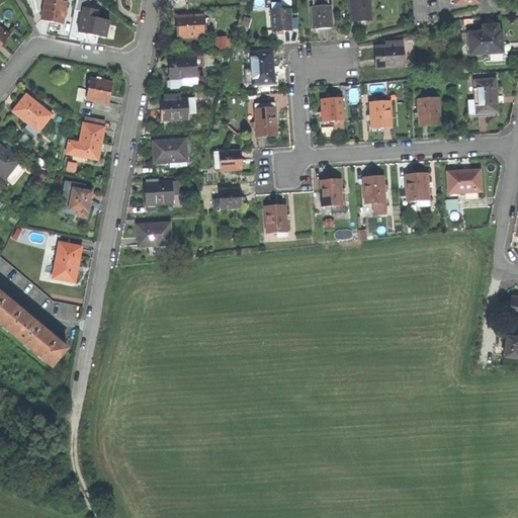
[(67,4),(49,0),(46,0),(41,22),(56,25),(62,26),(67,4)]
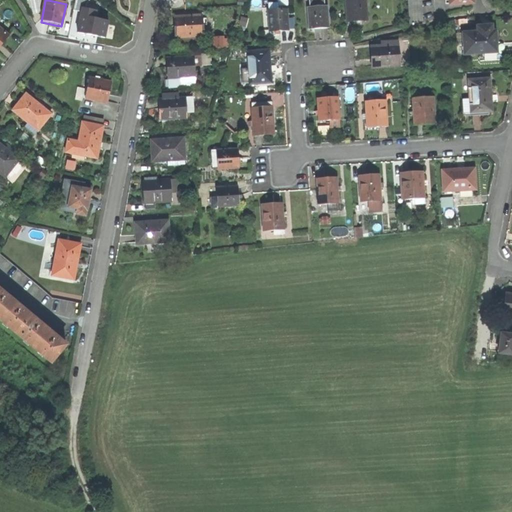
[(355,0),(345,1),(346,22),(356,22),(367,21),(365,1),(365,0),(364,0),(355,0)]
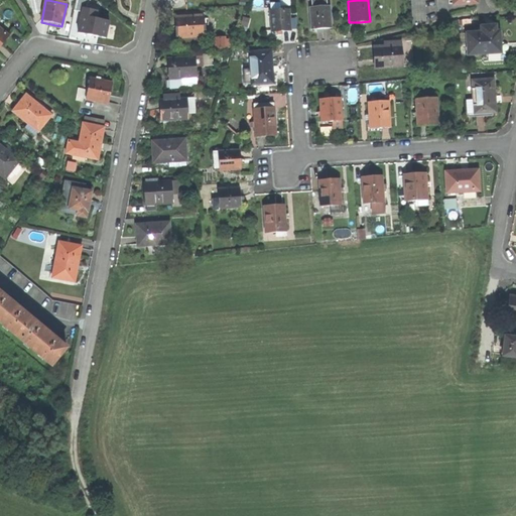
[(409,0),(411,25),(425,22),(423,0),(409,0)]
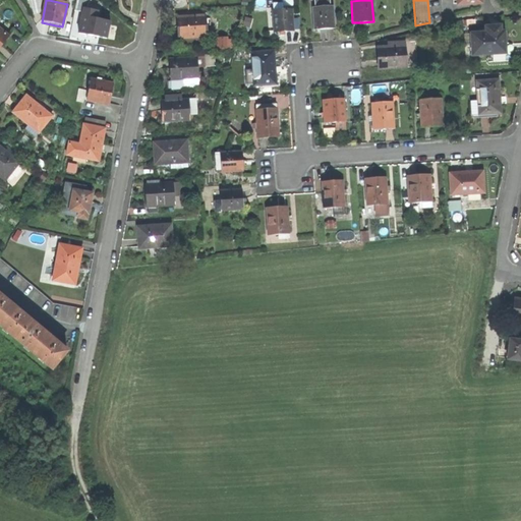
[(322,3),(315,3),(315,8),(312,9),(313,31),(322,30),(334,29),(333,7),(322,8),(322,3)]
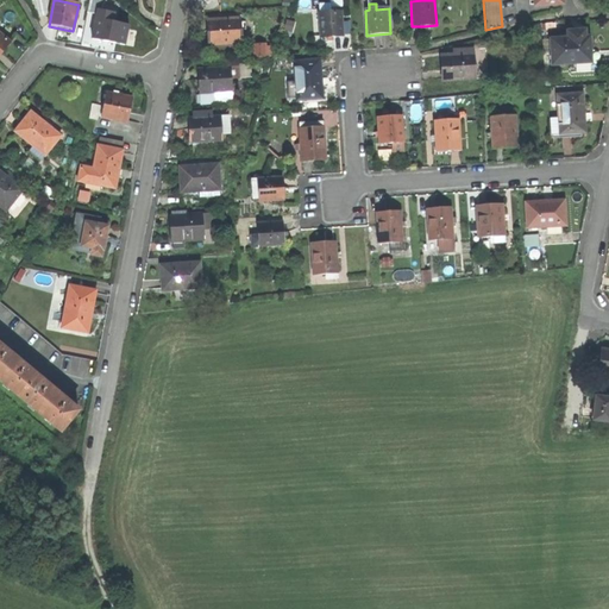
[(318,13),(319,38),(336,38),(344,37),(343,12),(330,12),(330,6),(320,6),(320,13),(318,13)]
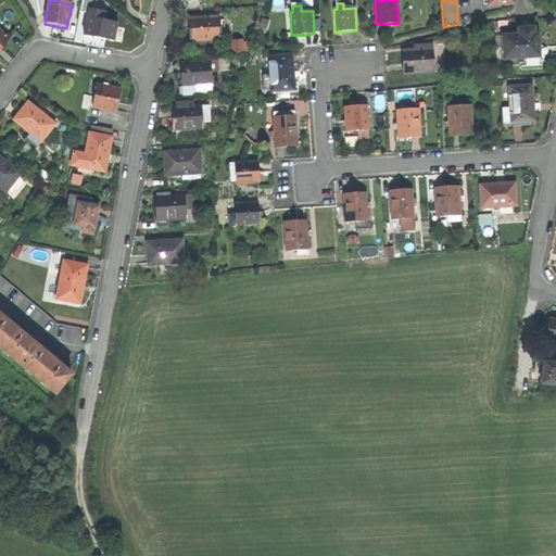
[(191,42),(219,40),(218,17),(190,20),(190,32),(191,42)]
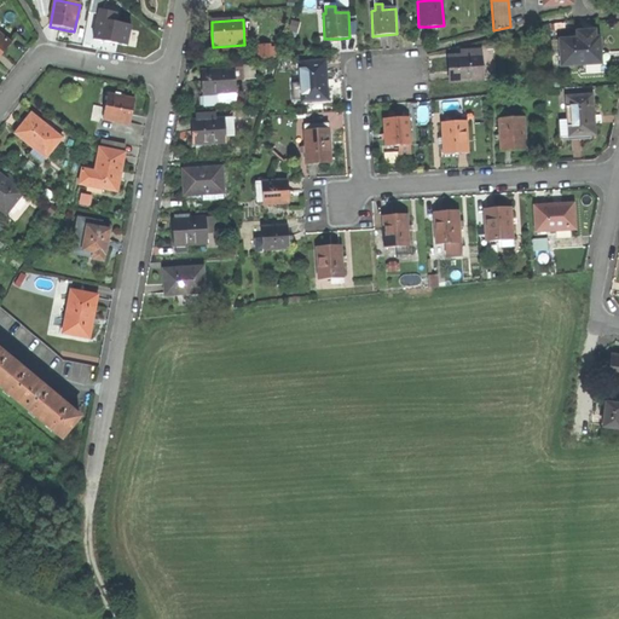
[(576,40),(559,40),(560,67),(585,65),(585,74),(607,73),(607,61),(607,52),(599,52),(599,39),(593,39),(593,33),(576,34),(576,40)]
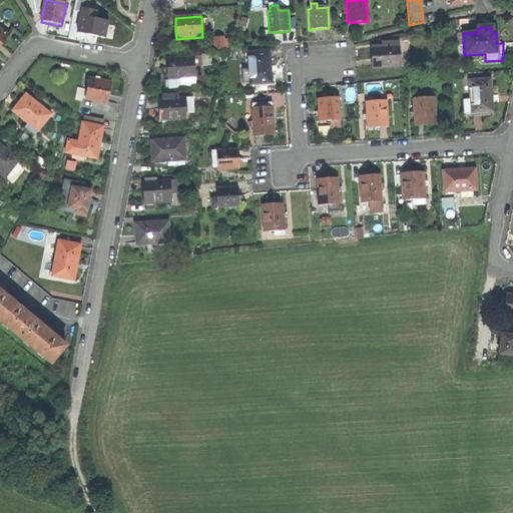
[(0,47),(3,44),(9,37),(0,30),(0,47)]
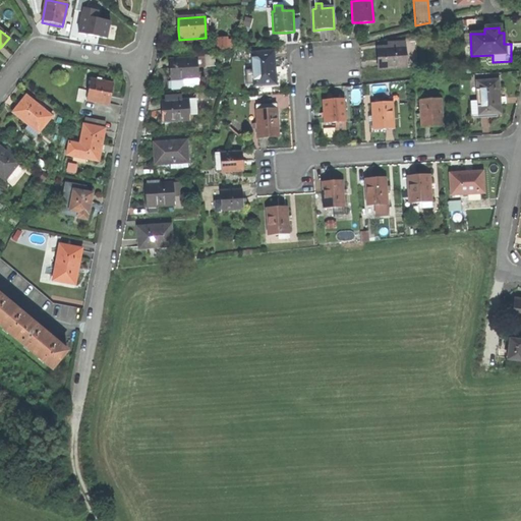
[(227,41),(227,40),(216,40),(217,51),(227,50),(227,41)]
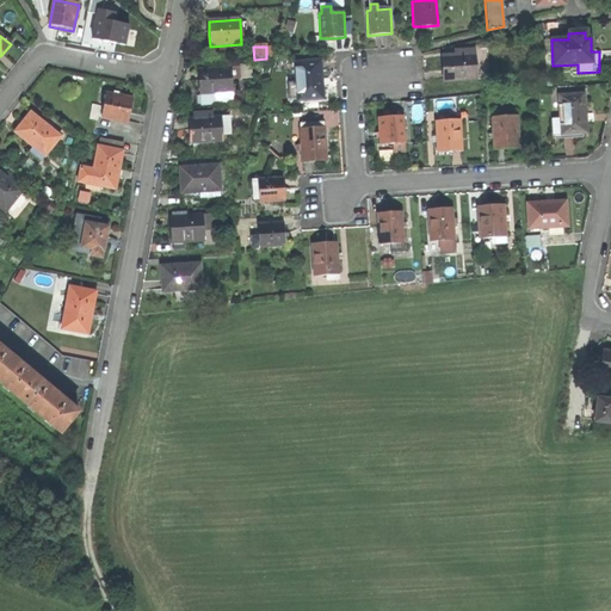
[(474,55),(473,49),(457,50),(457,56),(442,57),(443,68),(443,82),(475,80),(474,56),(474,55)]
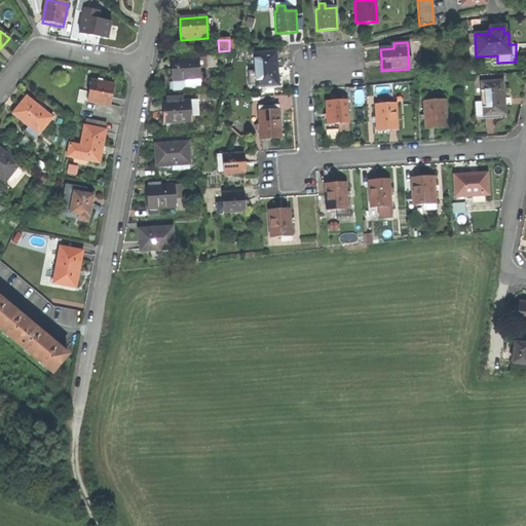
[(257,87),(277,86),(276,70),(276,52),(255,54),(255,71),(249,72),(249,85),(257,84),(257,87)]
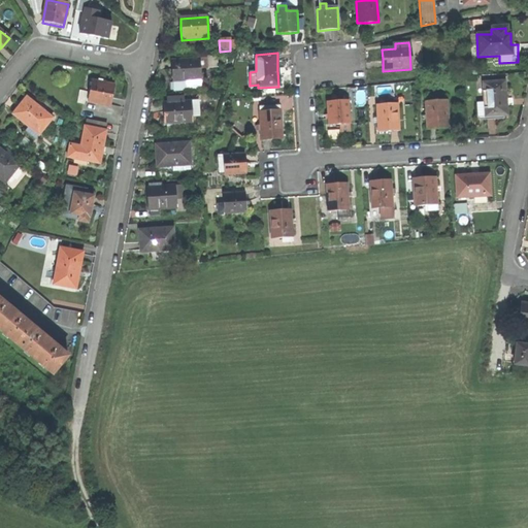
[(173,83),(200,80),(199,59),(172,61),(173,70),(173,83)]
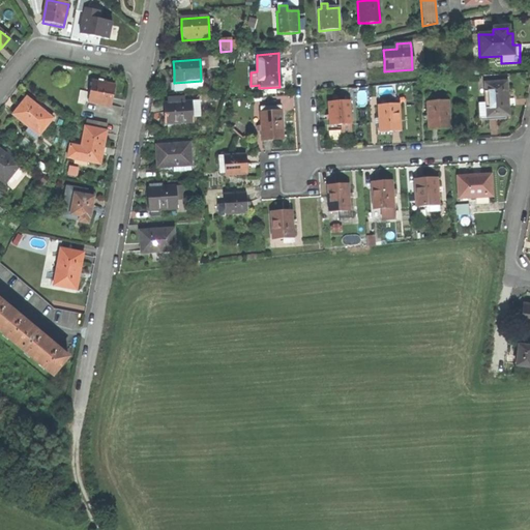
[(100,84),(93,82),(90,93),(85,93),(84,101),(88,102),(88,104),(111,108),(115,86),(100,84)]
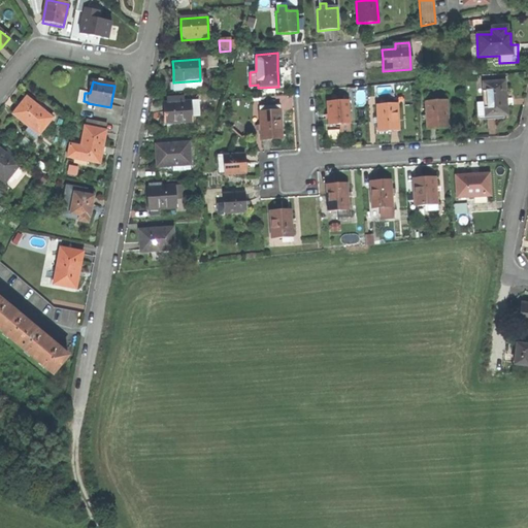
[(504,83),(483,84),(484,102),(476,103),(477,117),(506,116),(505,95),(504,83)]
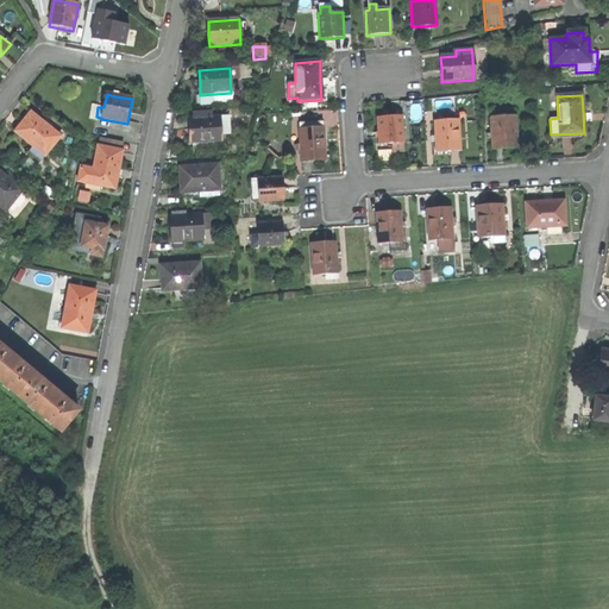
[(45,157),(61,137),(31,113),(22,125),(14,133),(33,148),(30,152),(36,157),(39,152),(45,157)]
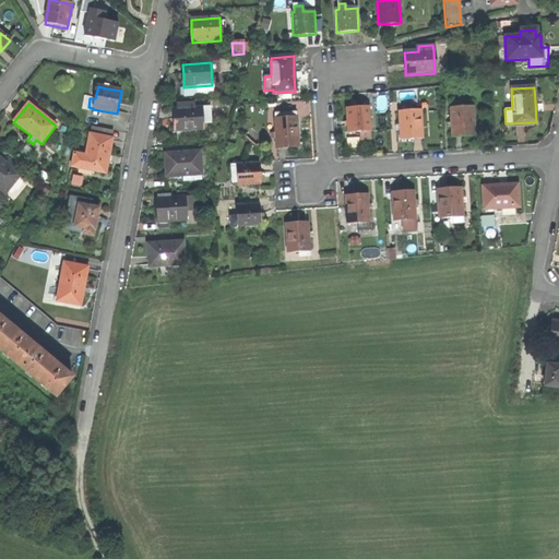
[(175,132),(203,130),(201,107),(193,108),(194,105),(180,106),(181,108),(174,109),(174,121),(175,132)]
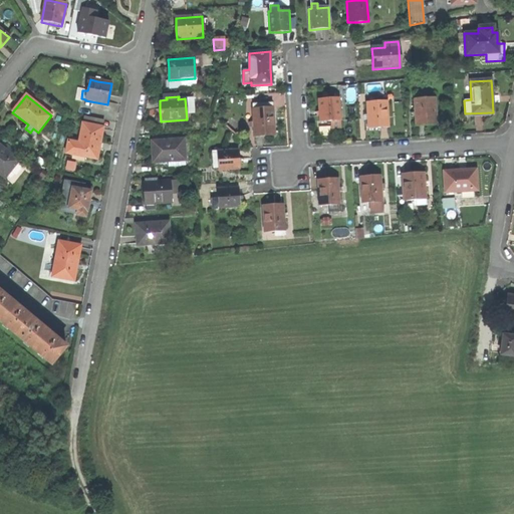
[(319,121),(340,120),(338,98),(318,99),(318,111),(319,121)]
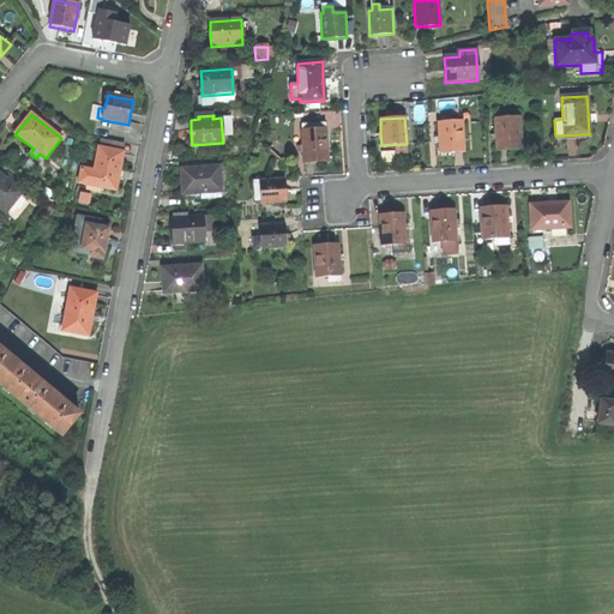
[(519,118),(494,119),(497,150),(510,149),(522,149),(519,118)]
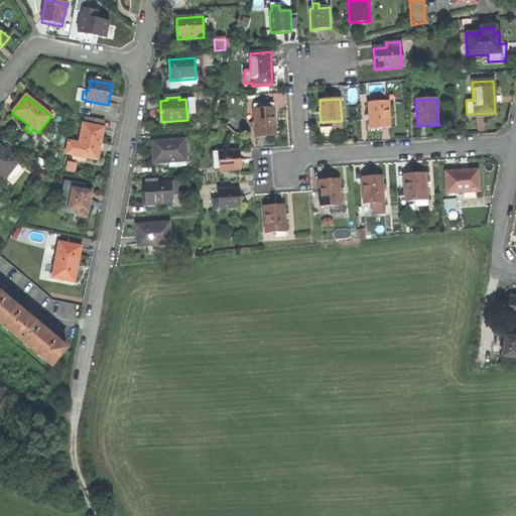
[(389,102),(367,103),(369,130),(381,129),(391,128),(389,102)]
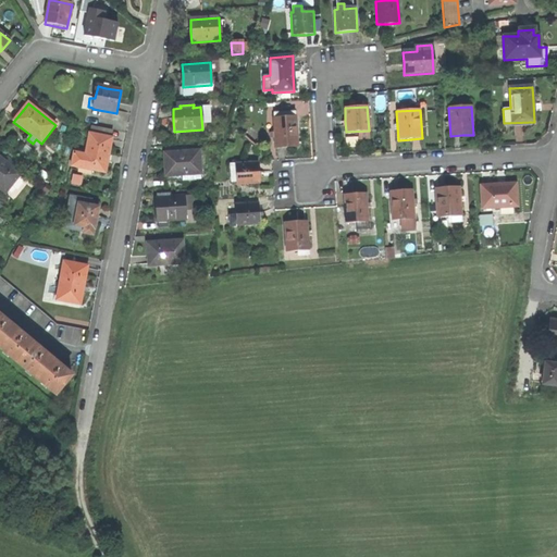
[(299,132),(298,114),(274,116),(276,147),(300,146),(299,132)]
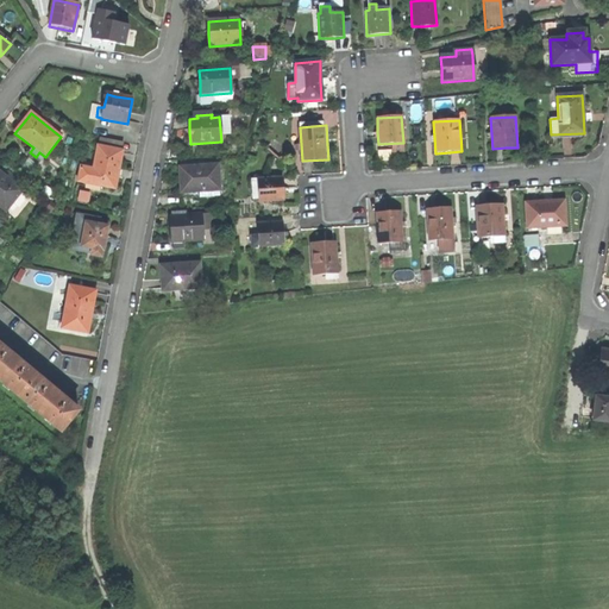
[(100,139),(98,146),(121,151),(124,144),(100,139)]
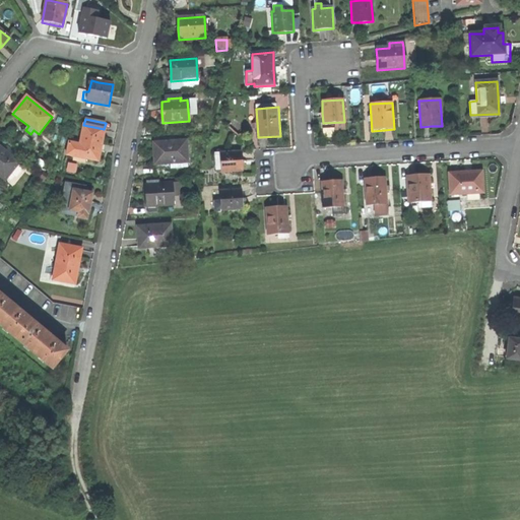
[(83,125),(79,144),(68,143),(66,156),(98,161),(102,144),(105,129),(104,129),(83,125)]
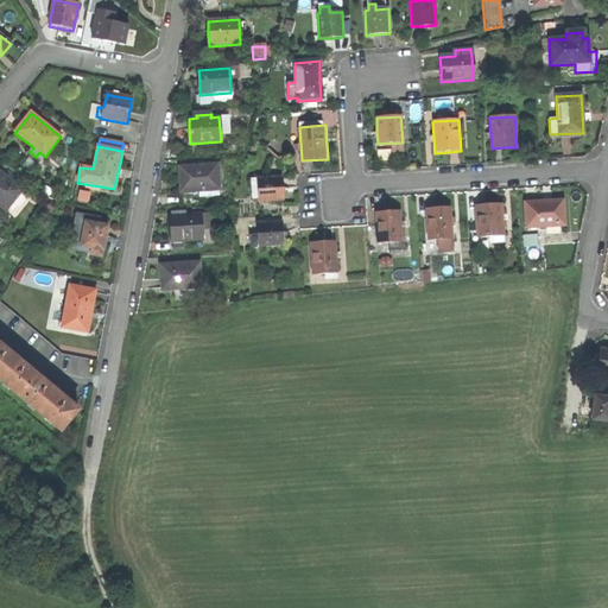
[(214,196),(214,190),(219,190),(217,165),(179,168),(179,179),(179,191),(200,190),(200,197),(214,196)]
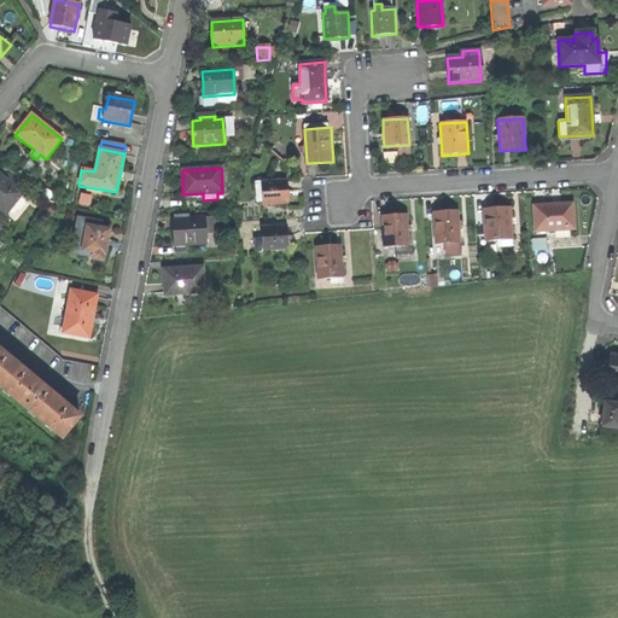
[(0,209),(6,215),(23,194),(0,175),(0,209)]
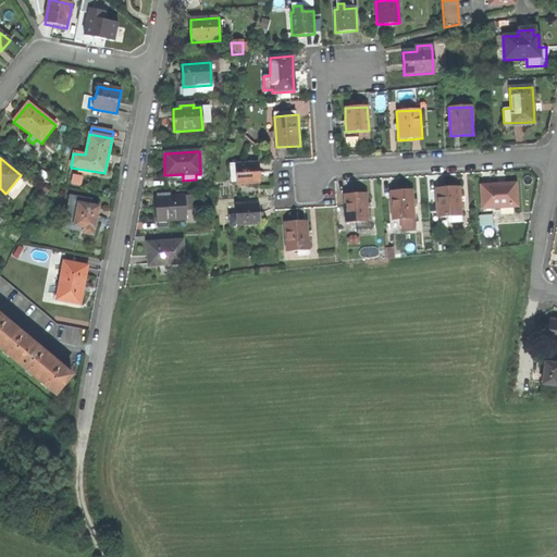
[(238,184),(262,183),(261,172),(260,161),(236,162),(231,162),(232,182),(238,181),(238,184)]
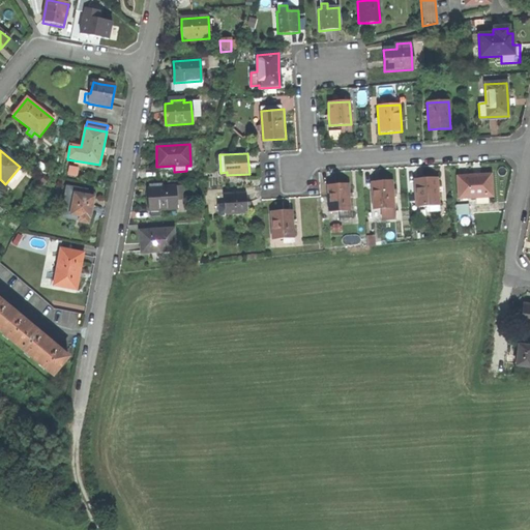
[(69,165),(68,174),(79,176),(80,166),(69,165)]
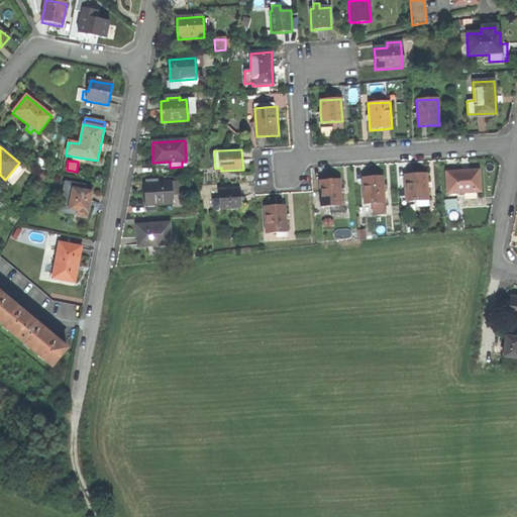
[(480,192),(479,170),(464,171),(445,173),(446,193),(461,193),(462,199),(477,199),(476,192),(480,192)]
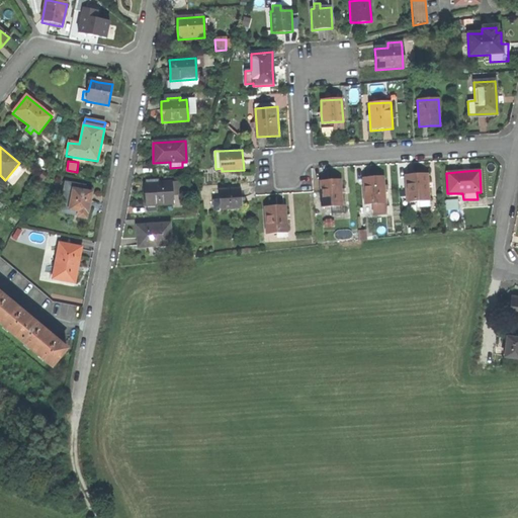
[(431,205),(429,172),(417,173),(405,174),(407,201),(418,201),(418,206),(431,205)]
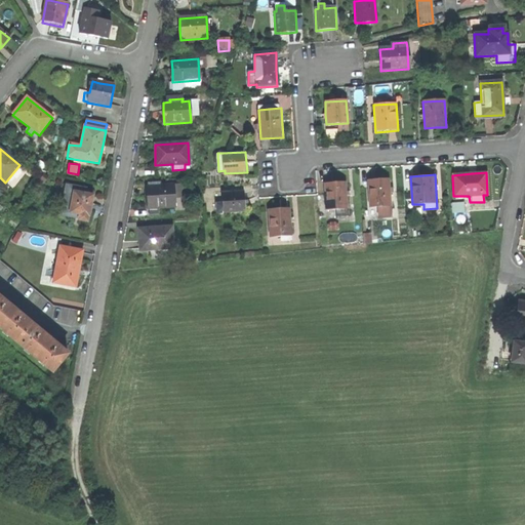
[(392,187),(391,177),(379,177),(368,178),(370,207),(378,206),(379,217),(394,216),(392,192),(395,192),(394,187),(392,187)]
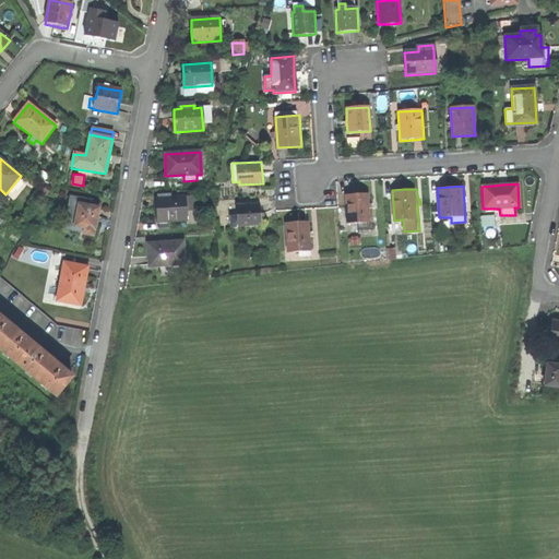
[(372,228),(370,192),(358,193),(347,193),(348,222),(357,222),(358,228),(372,228)]
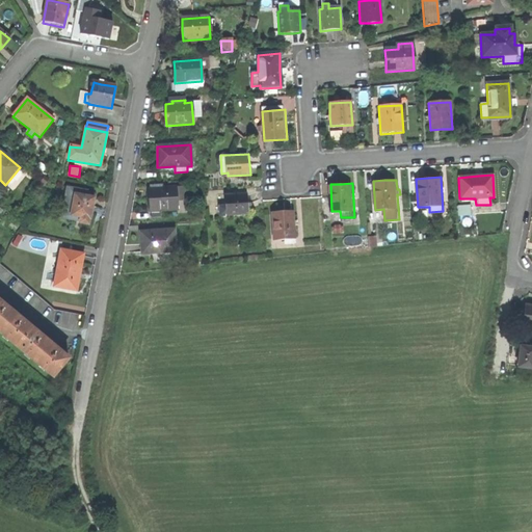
[(150,211),(176,210),(176,197),(182,197),(182,187),(149,189),(149,198),(150,211)]
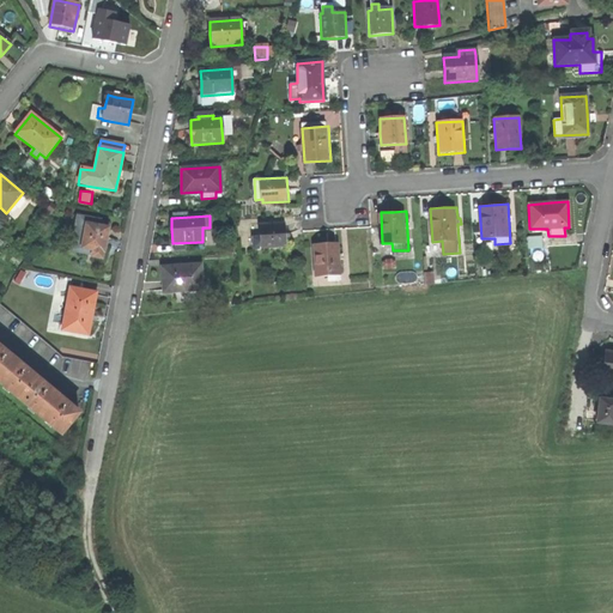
[(102,260),(103,253),(104,253),(107,240),(108,228),(98,226),(99,220),(78,217),(71,252),(83,253),(83,249),(92,250),(91,258),(102,260)]
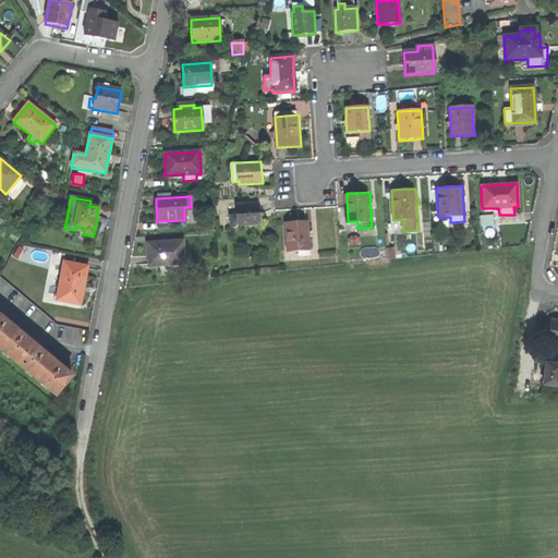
[(231,226),(263,225),(262,213),(261,201),(233,203),(234,214),(230,214),(231,226)]
